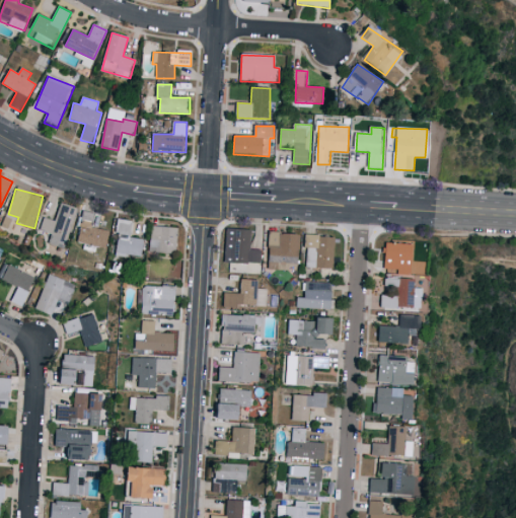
[(79,208),(61,202),(56,221),(45,217),(41,230),(53,233),(50,243),(66,249),(79,208)]
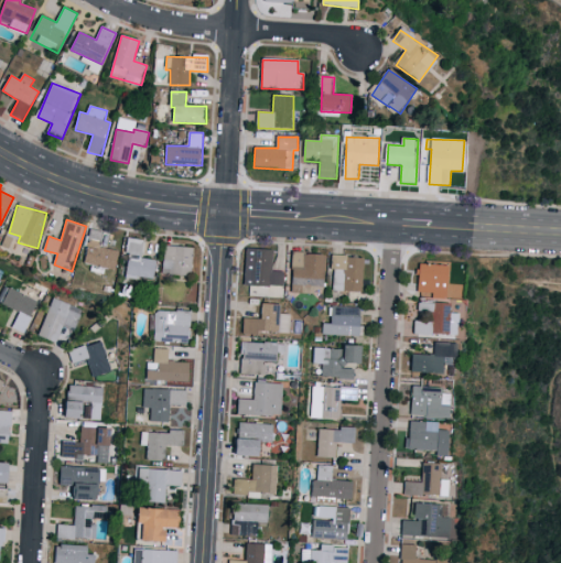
[(120,251),(101,247),(106,233),(94,229),(84,263),(99,268),(99,267),(115,271),(120,251)]
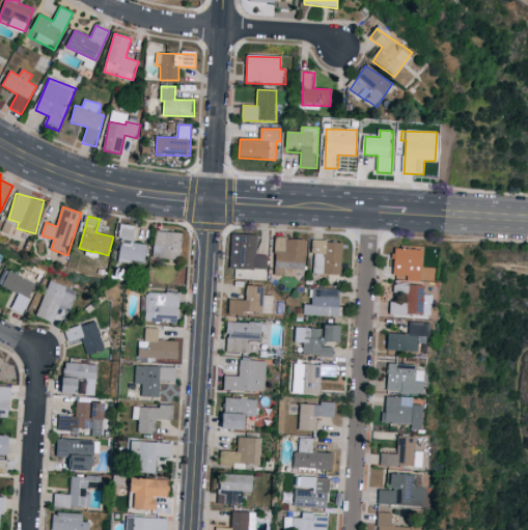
[(148,244),(134,243),(136,225),(122,224),(118,259),(145,263),(148,244)]
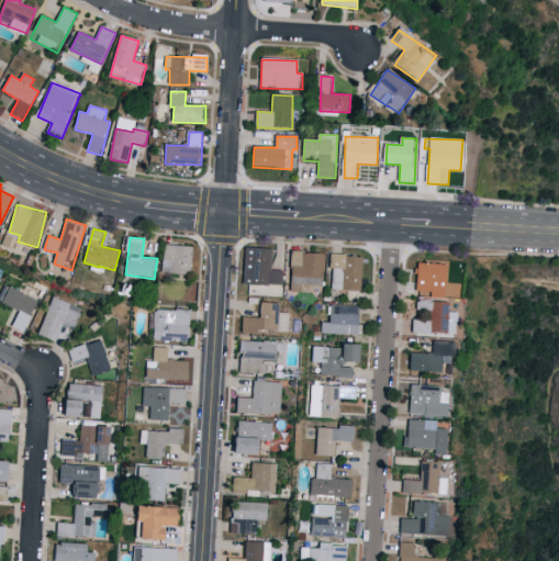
[(192,275),(193,246),(165,244),(164,273),(192,275)]
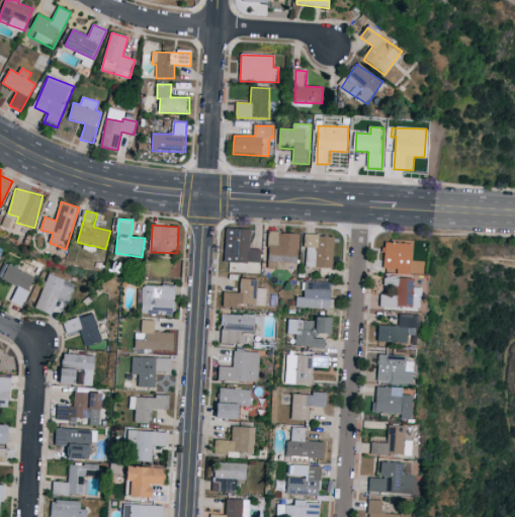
[(252,228),(227,228),(225,261),(261,262),(261,249),(251,249),(252,228)]
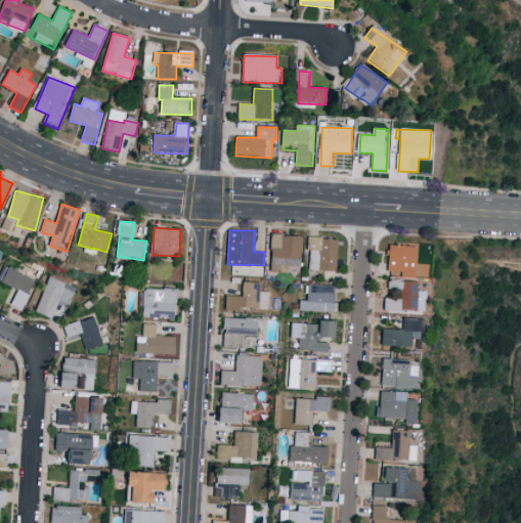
[(301,271),(303,235),(272,234),(271,270),(301,271)]
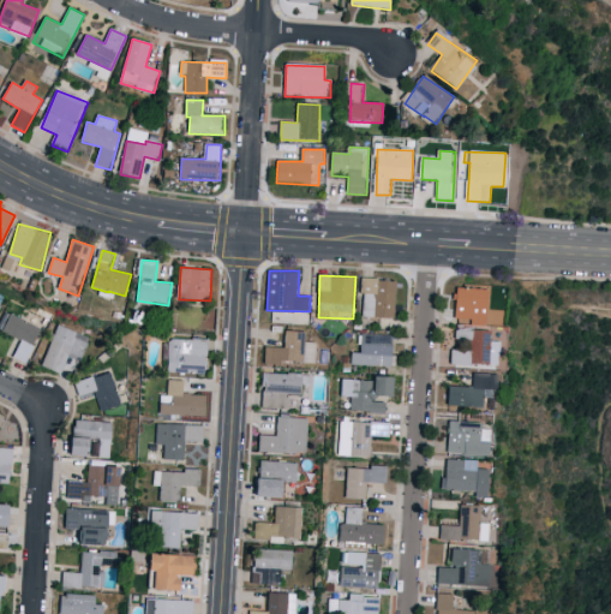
[(363,316),(395,317),(397,280),(364,279),(363,316)]
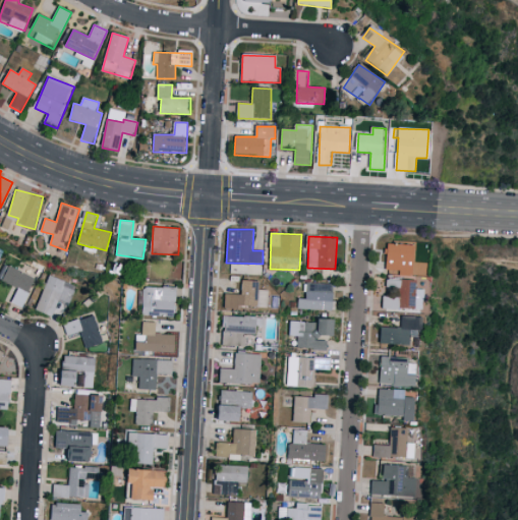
[(401,275),(412,275),(413,244),(387,243),(386,270),(401,270),(401,275)]
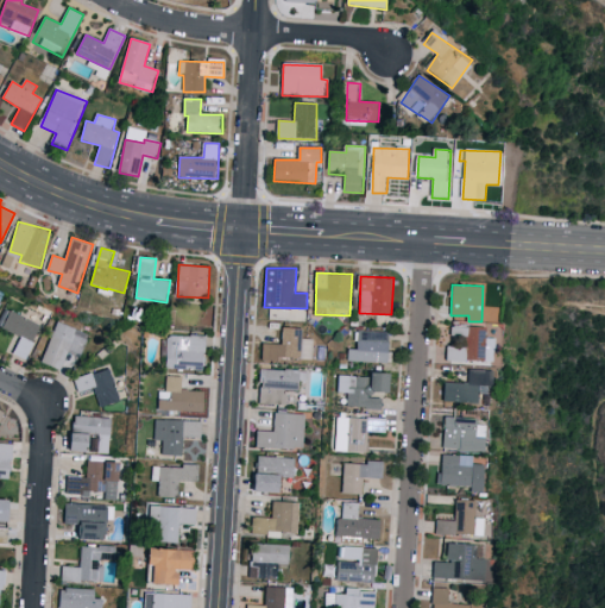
[(43,325),(8,309),(0,326),(20,336),(13,353),(27,359),(43,325)]
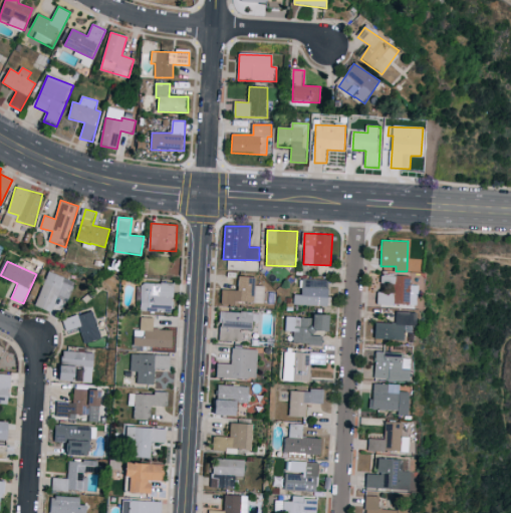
[(260,270),(260,261),(230,261),(230,270),(260,270)]
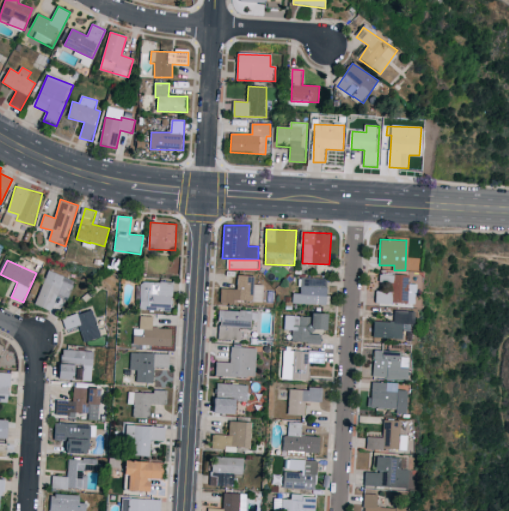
[(53,311),(58,294),(71,298),(77,280),(48,271),(37,306),(53,311)]
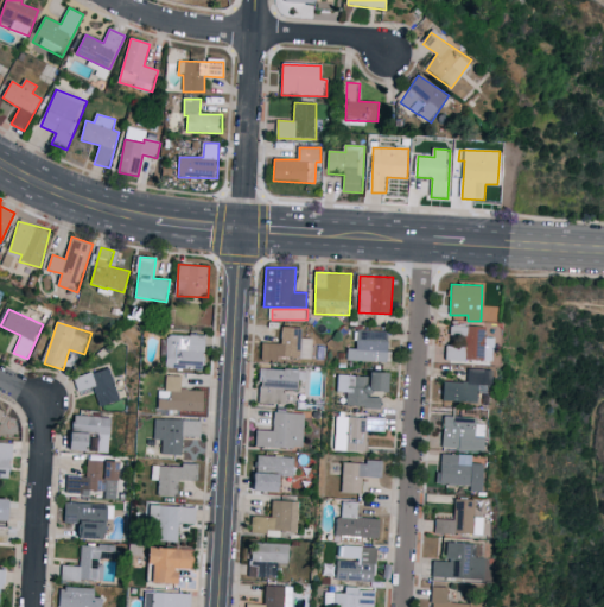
[(491,362),(494,337),(484,337),(484,328),(450,326),(447,359),(491,362)]
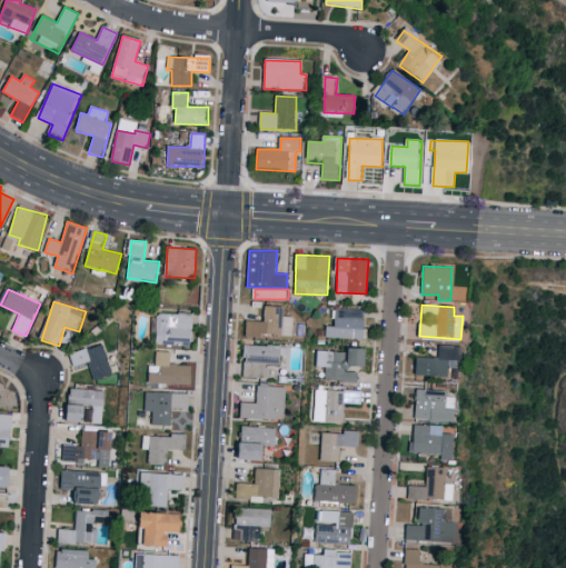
[(247,334),(294,336),(294,316),(284,316),(285,306),(265,306),(265,321),(247,320),(247,334)]
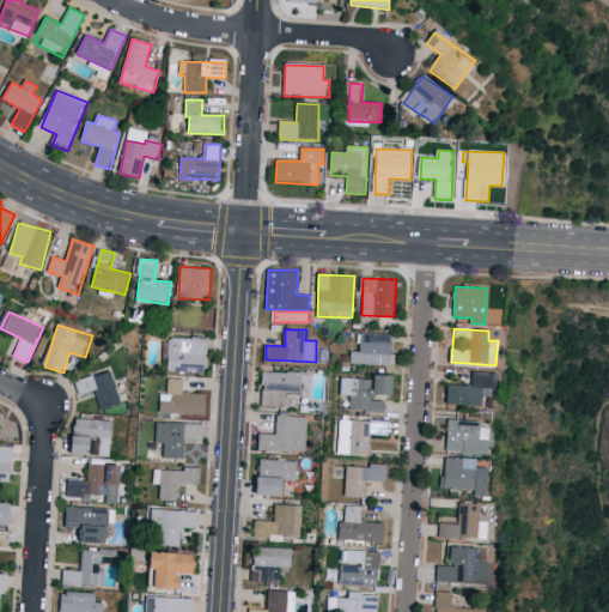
[(352,351),(352,364),(391,365),(393,334),(363,334),(361,351),(352,351)]
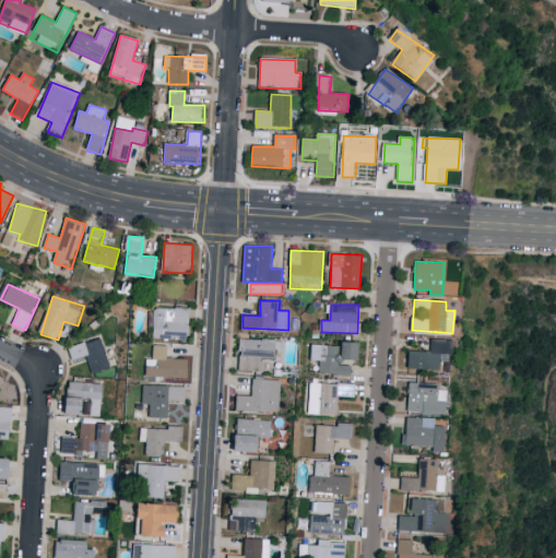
[(153,337),(165,337),(166,331),(188,332),(189,308),(154,307),(153,337)]
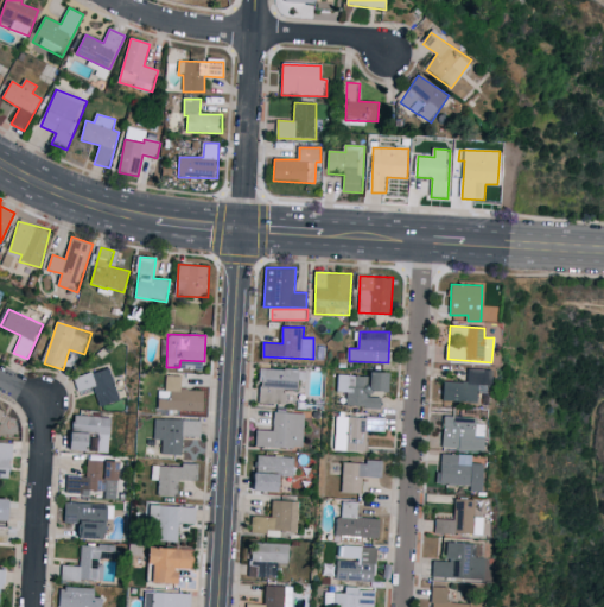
[(120,400),(113,368),(75,377),(77,391),(95,387),(100,405),(120,400)]
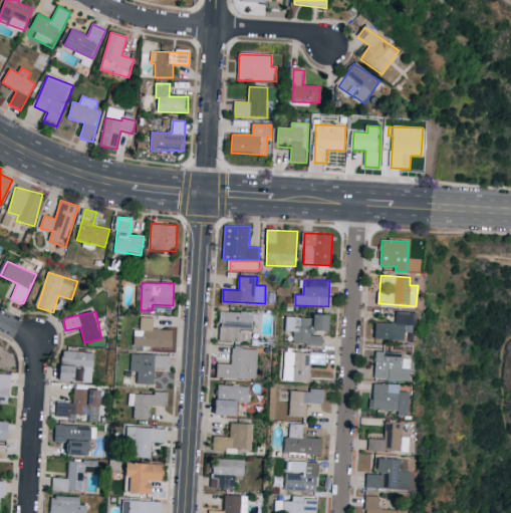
[(219,340),(242,341),(243,328),(253,329),(253,321),(261,321),(261,313),(220,311),(219,340)]
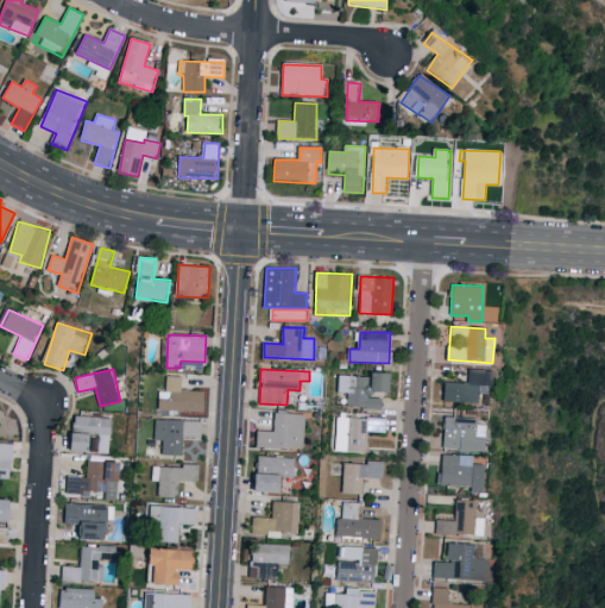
[(445,381),(445,401),(478,402),(478,390),(490,390),(491,370),(462,369),(462,382),(445,381)]
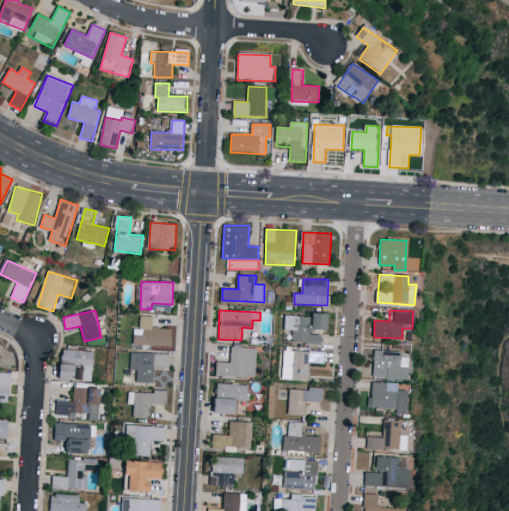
[(287,315),(286,330),(294,330),(294,342),(321,343),(322,334),(315,334),(315,328),(326,329),(327,313),(312,312),(312,317),(287,315)]
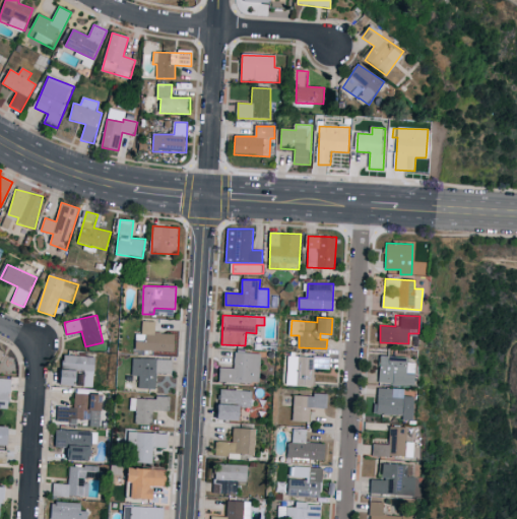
[(174,351),(175,333),(156,332),(156,321),(142,321),(142,334),(136,333),(135,349),(174,351)]
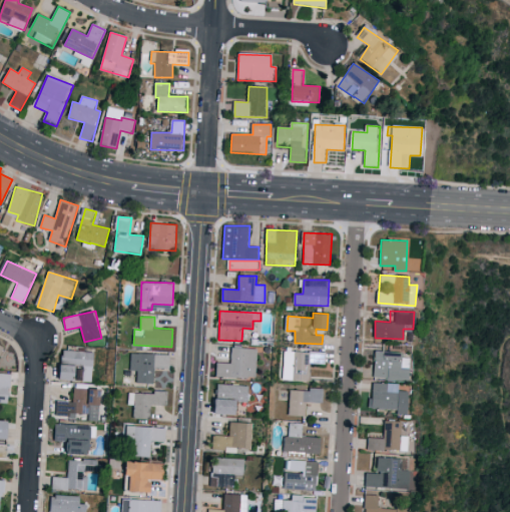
[(258,349),(232,348),(231,363),(216,363),(216,377),(257,378),(258,349)]
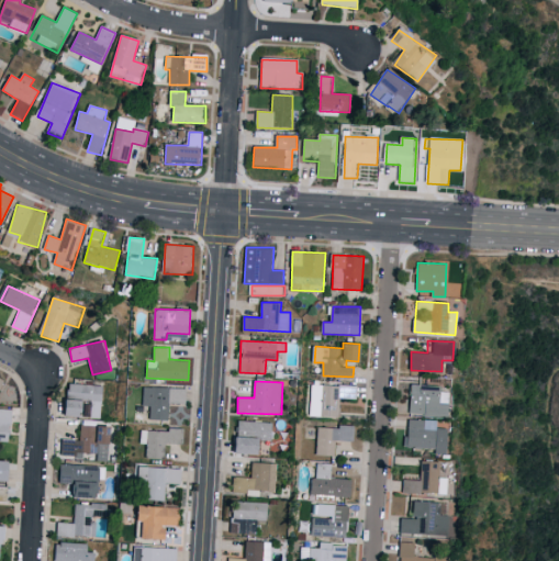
[(102,418),(103,385),(69,384),(68,399),(64,399),(63,415),(81,416),(81,417),(102,418)]
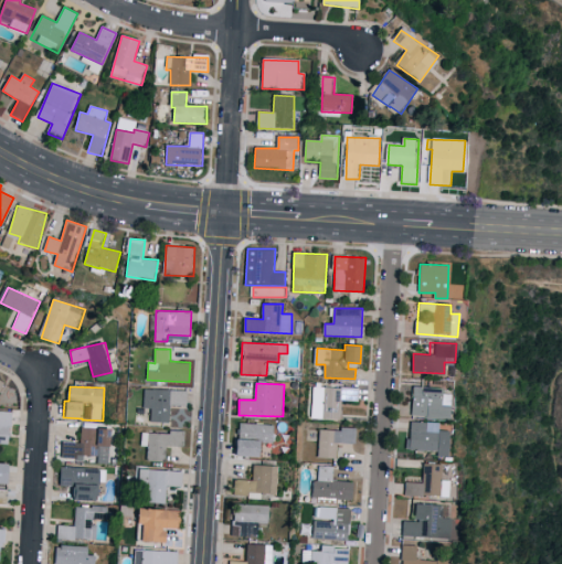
[(360,389),(315,386),(314,418),(342,419),(343,401),(359,402),(360,389)]
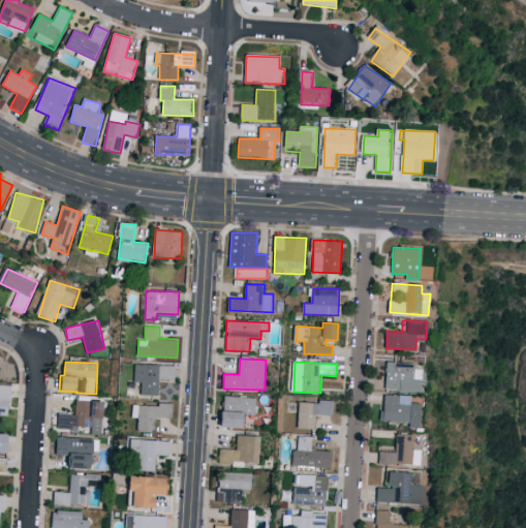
[(421,392),(422,369),(413,369),(413,363),(385,362),(384,391),(421,392)]
